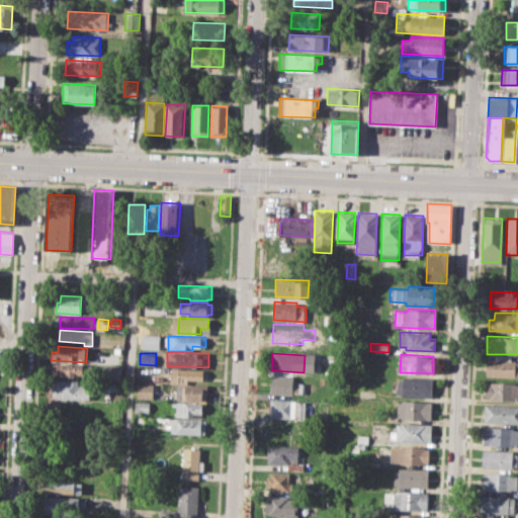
[(487,359),(517,359),(517,375),(486,375),(487,359)]
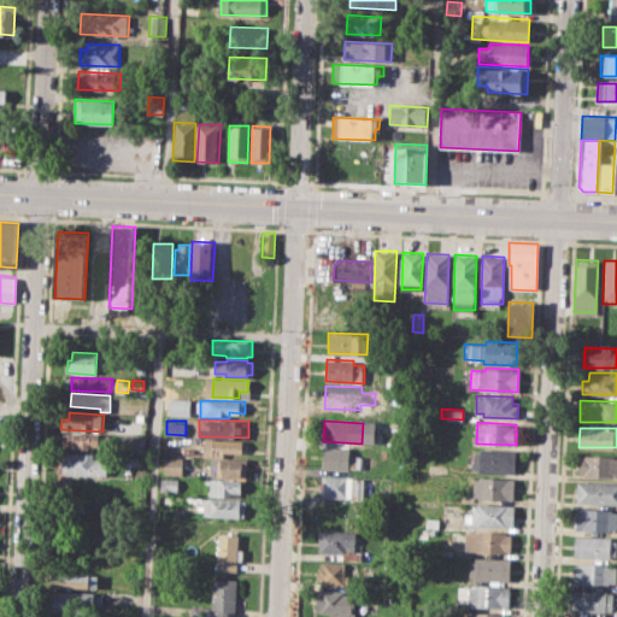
[(64,433),(100,434),(99,446),(89,446),(89,448),(78,448),(78,445),(64,444),(64,433)]
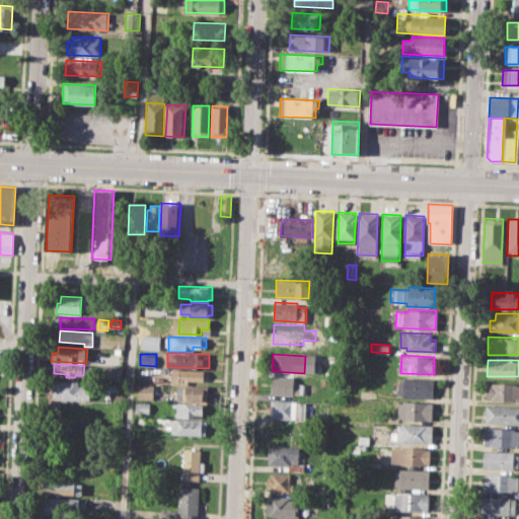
[(104,366),(127,367),(126,381),(103,379),(104,366)]
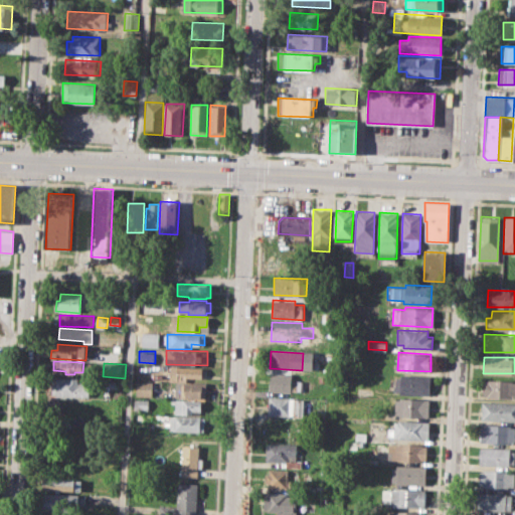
[(170,366),(207,368),(207,382),(170,380),(170,366)]
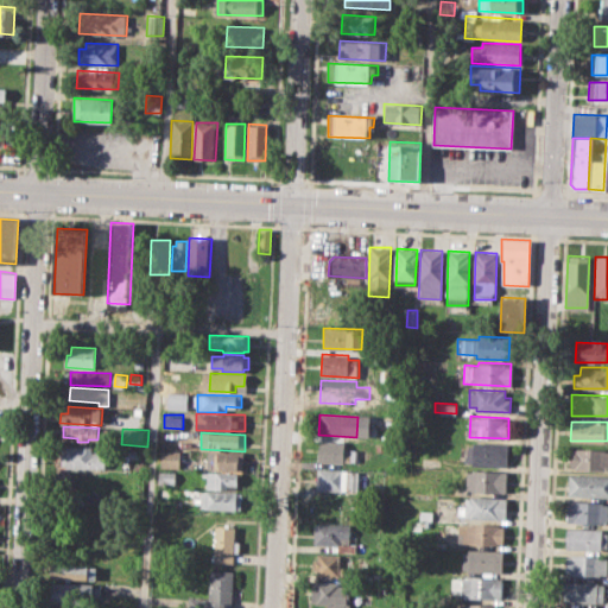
[(317,439),(347,441),(346,449),(359,449),(358,462),(317,461),(317,439)]
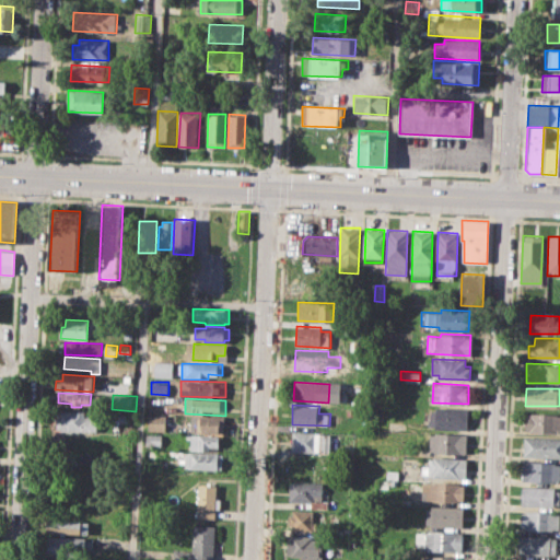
[(432,408),(468,409),(467,429),(432,428),(432,408)]
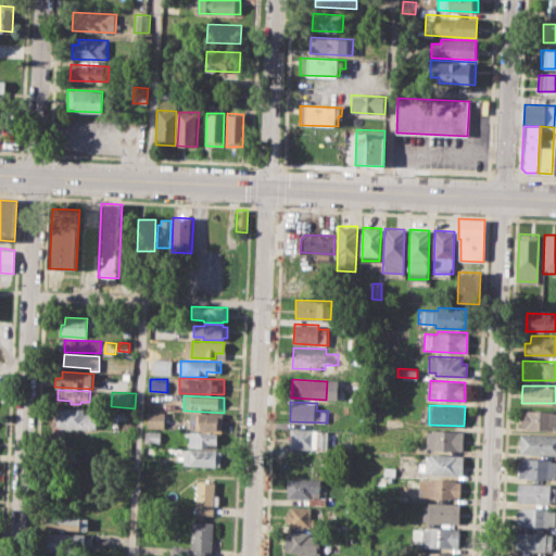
[(55,406),(84,407),(84,412),(98,413),(97,428),(54,426),(55,406)]
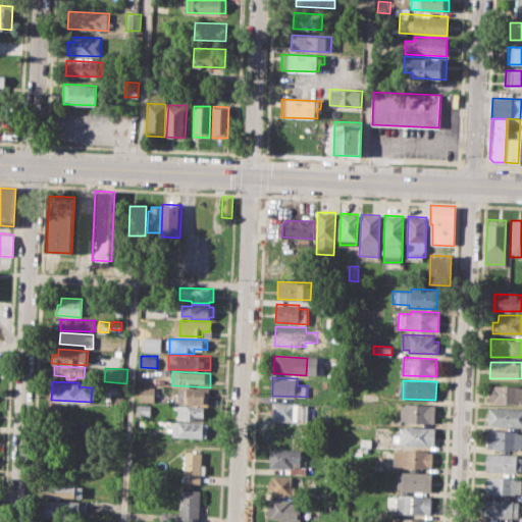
[(106,384),(123,385),(123,394),(106,394),(106,384)]
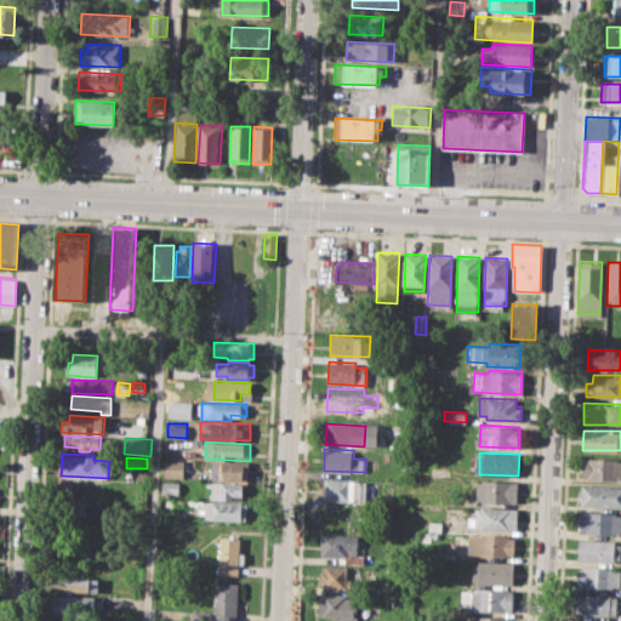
[(582,457),(620,459),(620,480),(581,478),(582,457)]
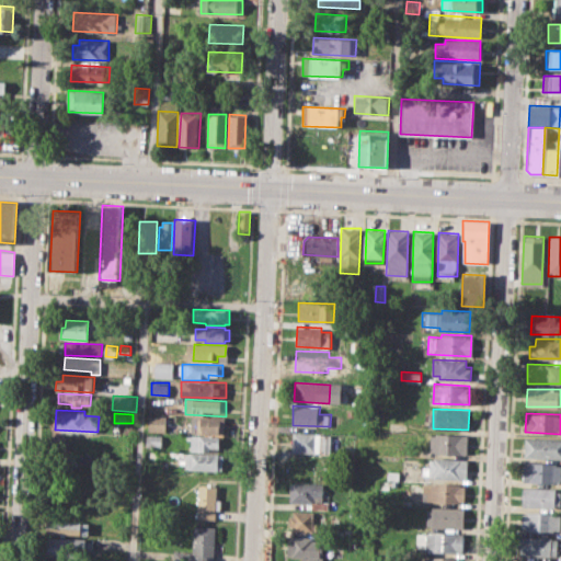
[(149,415),(167,415),(167,432),(148,431),(149,415)]
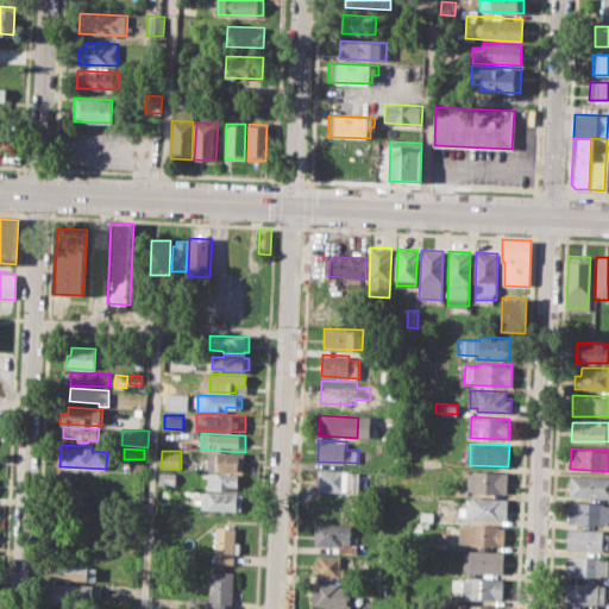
[(208,452),(246,453),(245,470),(207,469),(208,452)]
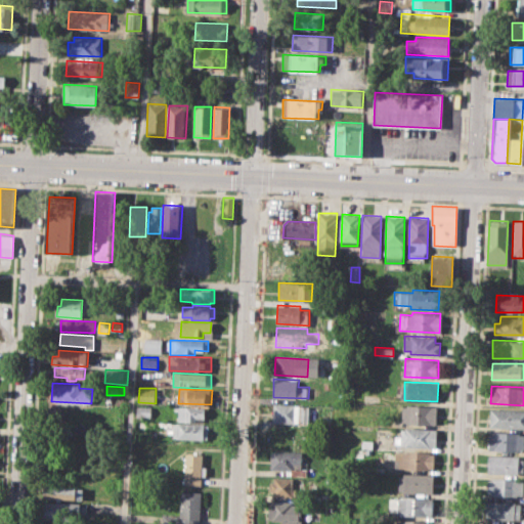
[(272,403),(309,404),(309,423),(271,421),(272,403)]
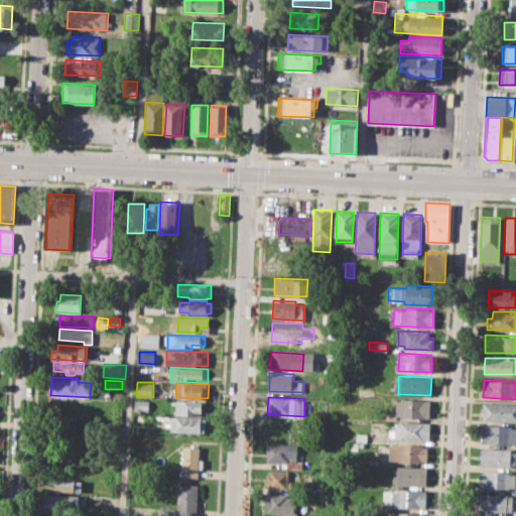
[(396,398),(428,400),(428,418),(396,416),(396,398)]
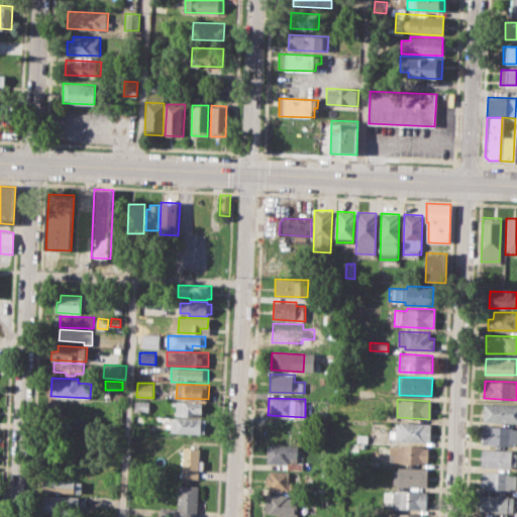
[(135,400),(149,401),(148,419),(134,418),(135,400)]
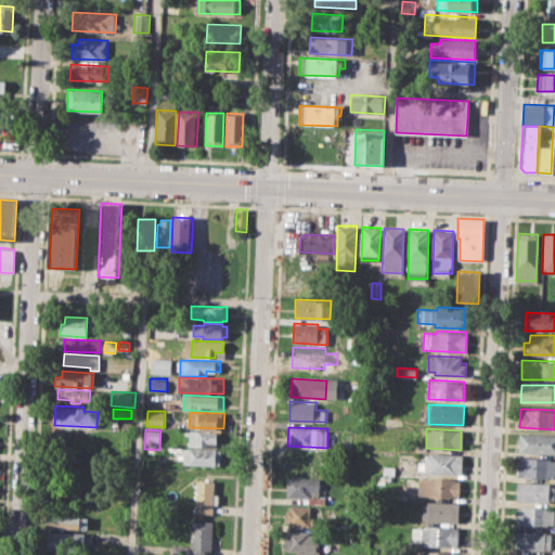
[(180,430),(213,431),(213,447),(180,446),(180,430)]
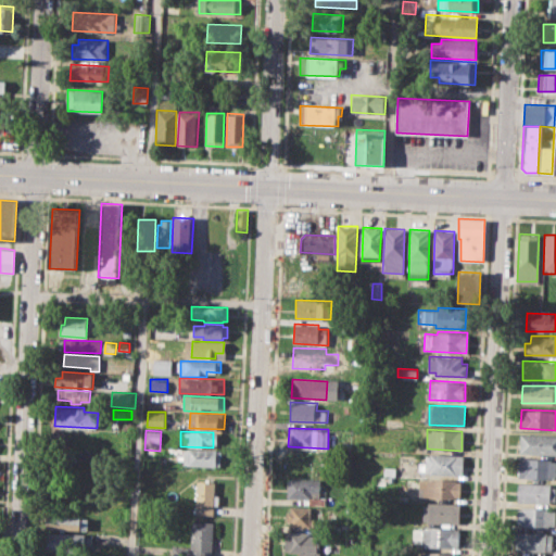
[(520,433),(555,433),(555,452),(519,452),(520,433)]
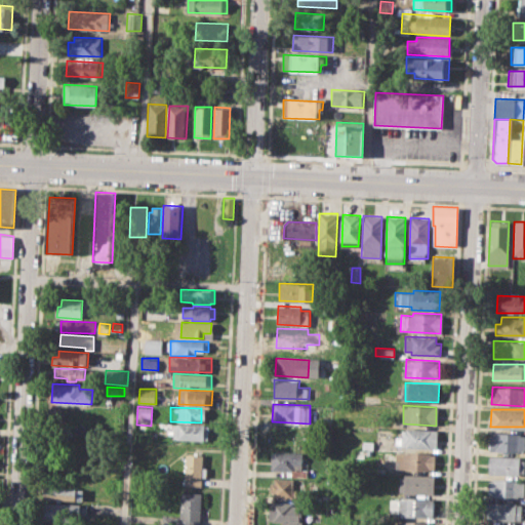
[(171,423),(200,425),(199,441),(170,440),(171,423)]
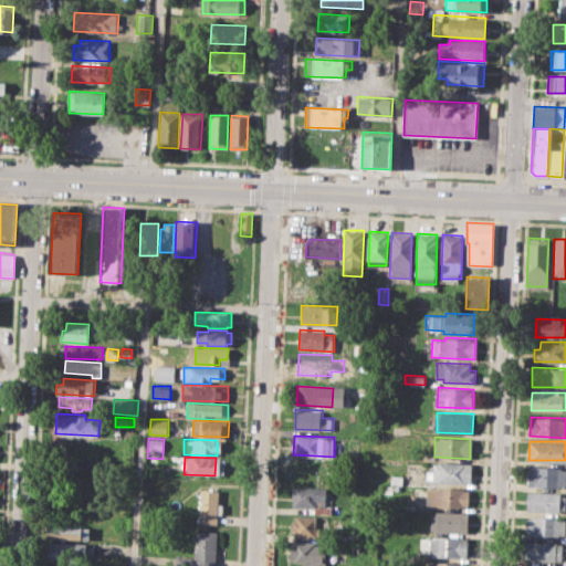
[(433,461),(471,462),(470,484),(431,482),(432,478),(426,478),(426,470),(433,471),(433,461)]
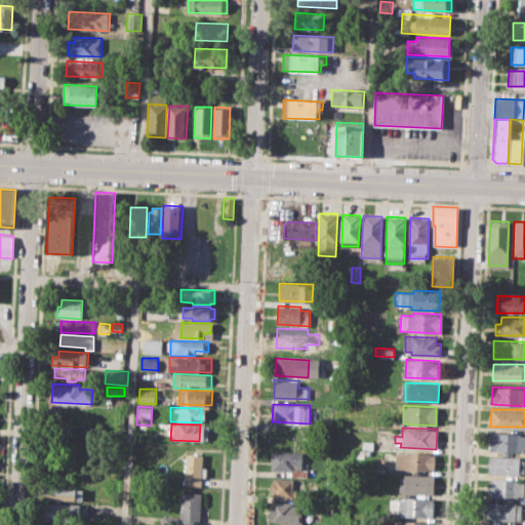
[(490,432),(524,433),(524,449),(490,449),(490,432)]
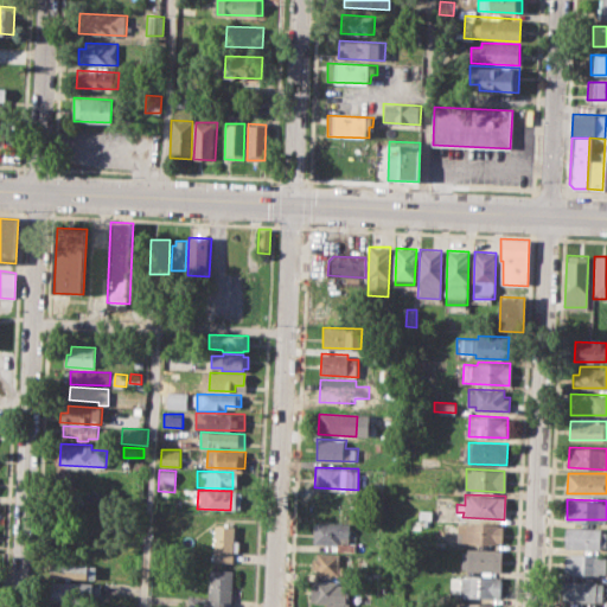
[(419,509),(433,509),(432,519),(417,519),(419,509)]
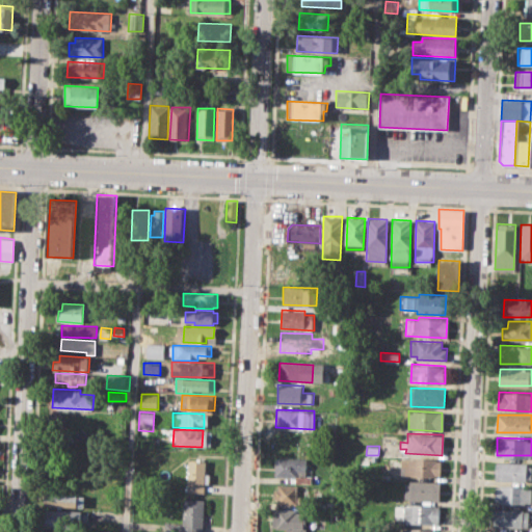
[(273,457),(307,458),(307,474),(312,474),(311,483),(296,482),(296,476),(273,476),(273,457)]
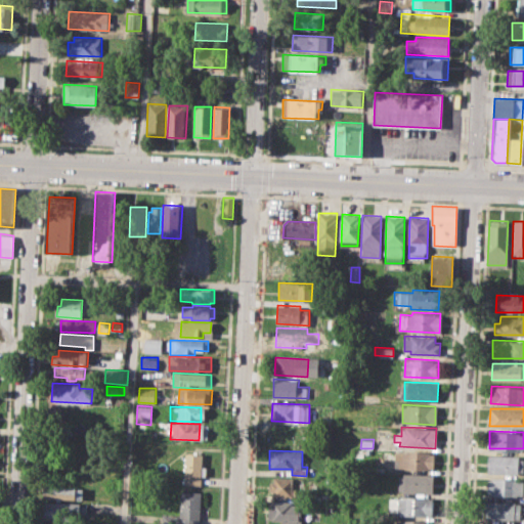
[(395,450),(434,452),(433,469),(395,468),(395,450)]
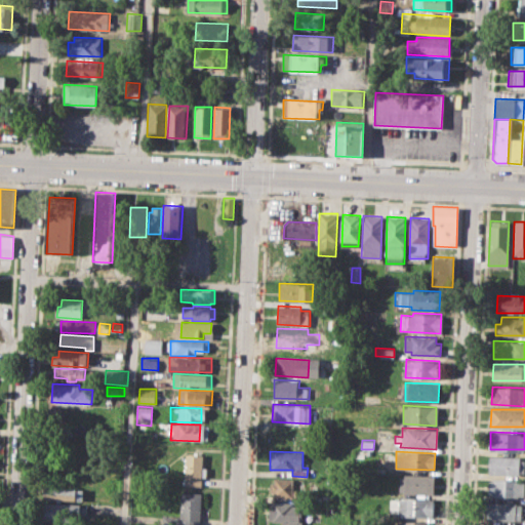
[(187,454),(202,454),(201,486),(186,485),(187,454)]
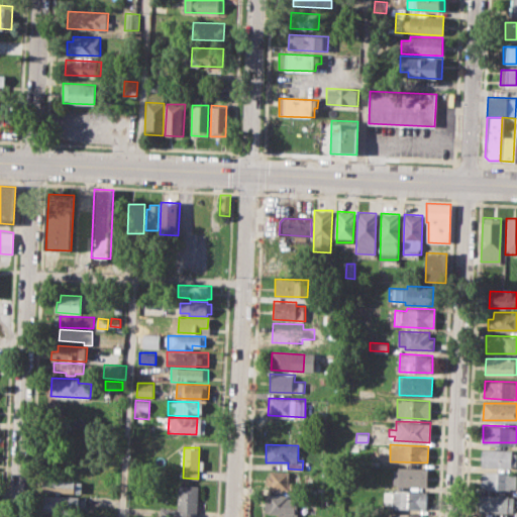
[(481,447),(512,448),(512,452),(516,452),(516,464),(511,464),(511,468),(481,467),(481,447)]
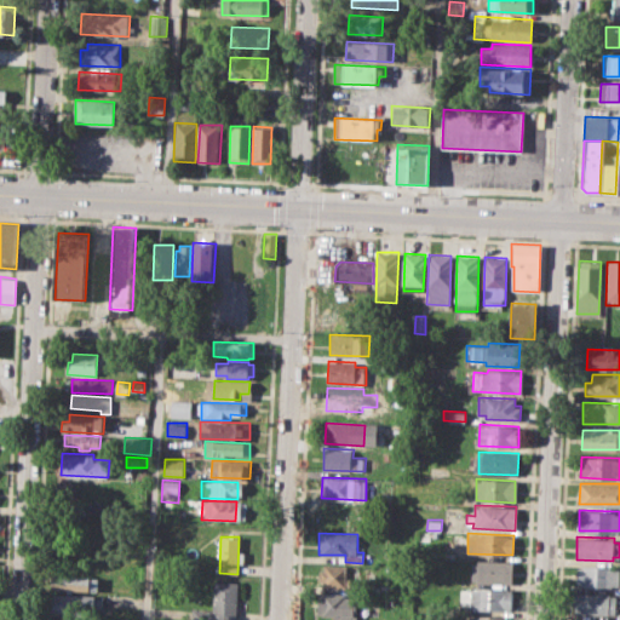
[(472,560),(514,562),(512,584),(472,581),(472,560)]
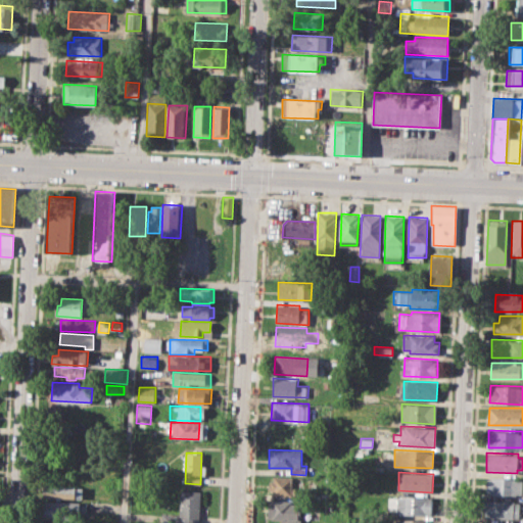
[(273,475),(293,476),(292,485),(296,486),(296,495),(273,494),(273,490),(269,490),(270,481),(273,481),(273,475)]
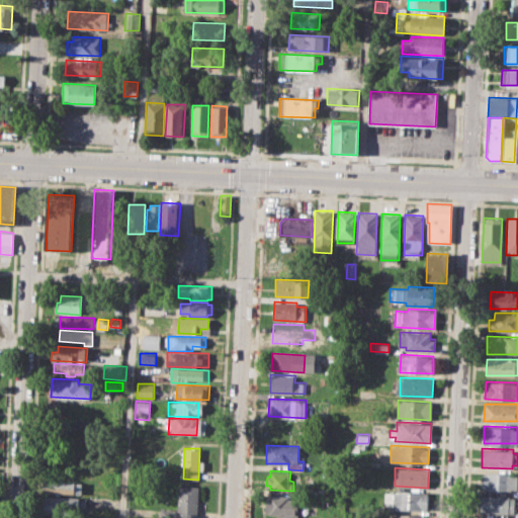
[(482,472),(517,473),(516,491),(481,490),(482,472)]
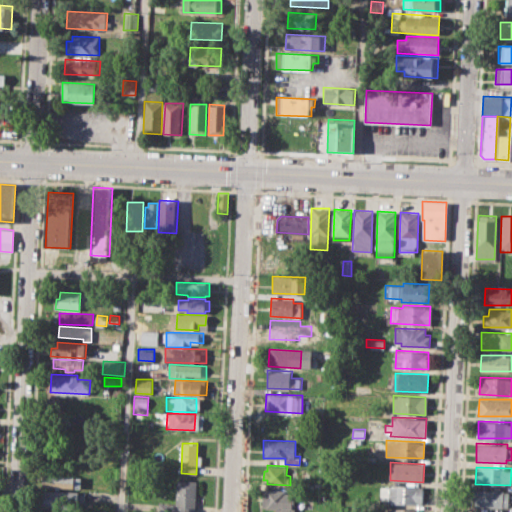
[(42,475),(81,476),(81,488),(41,487),(42,475)]
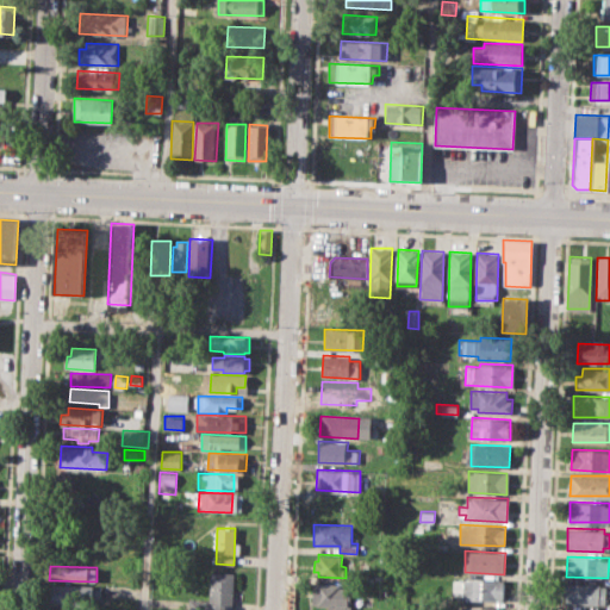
[(188,609),(188,598),(210,598),(211,572),(235,573),(232,609),(188,609)]
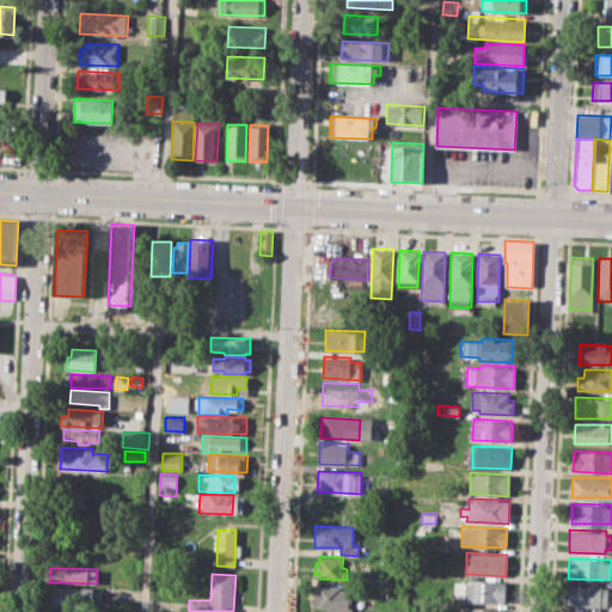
[(465,579),(506,581),(505,603),(465,600),(464,605),(453,605),(453,585),(465,585),(465,579)]
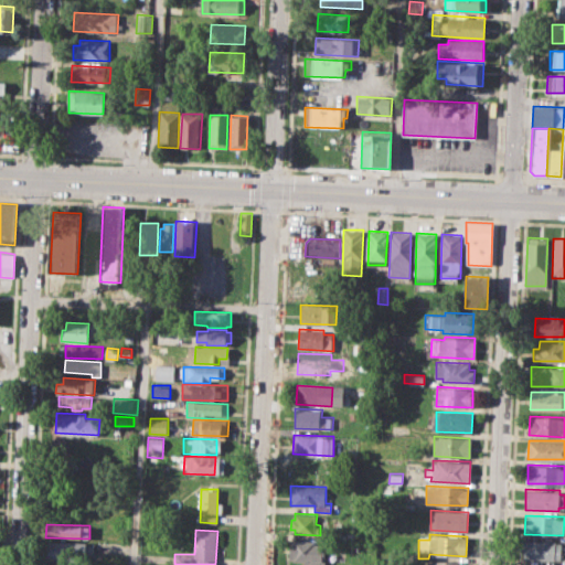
[(290,540),(313,541),(315,545),(328,545),(327,564),(305,564),(305,563),(289,562),(290,540)]
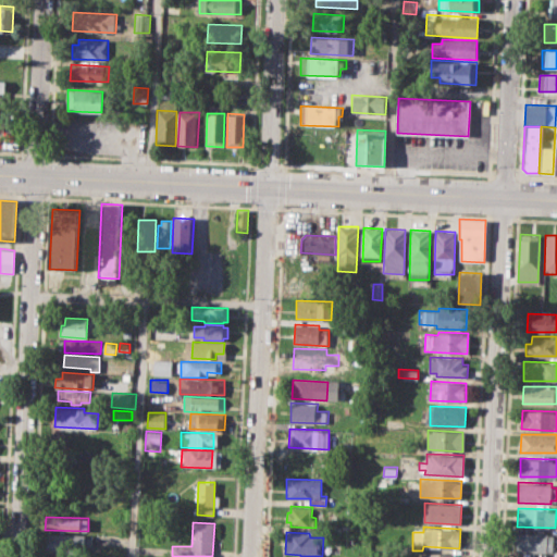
[(517,532),(553,534),(553,552),(517,551),(517,532)]
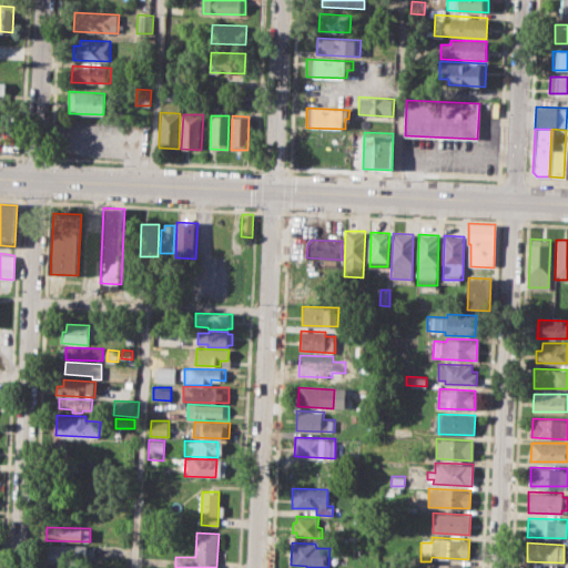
[(46,545),(94,546),(94,557),(84,557),(84,565),(46,564),(46,545)]
